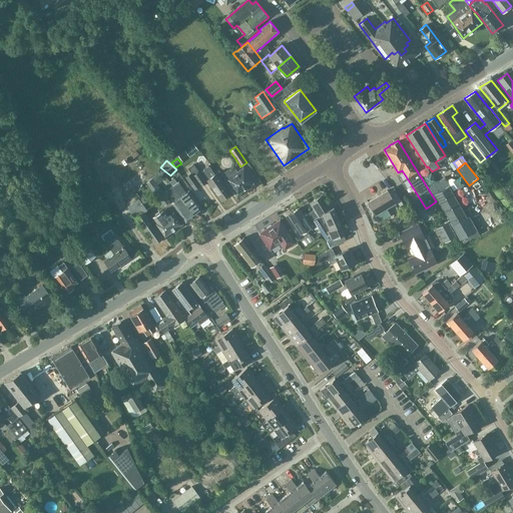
[(221,181),(209,165),(199,171),(193,163),(187,167),(191,172),(185,176),(195,189),(206,180),(221,200),(231,193),(222,180),(221,181)]
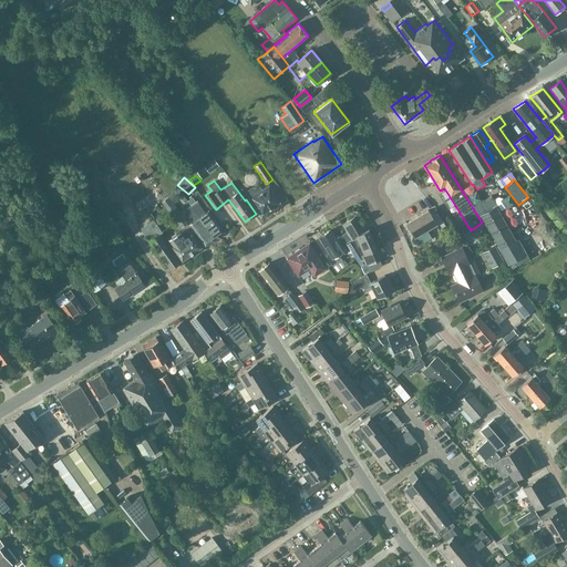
[(156,198),(165,193),(158,182),(148,187),(156,198)]
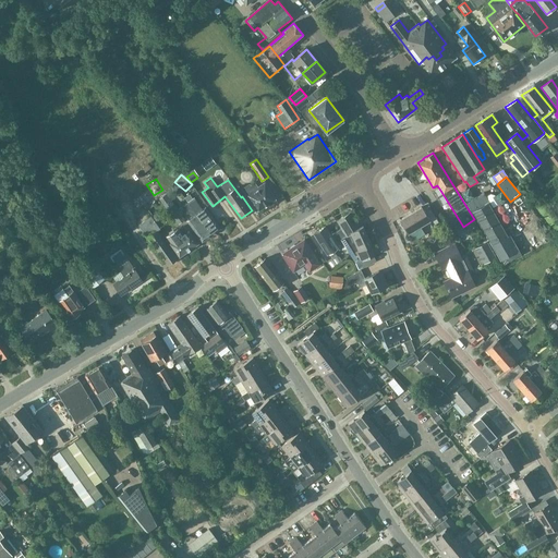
[(276,199),(265,182),(257,187),(255,183),(251,186),(250,183),(243,189),(258,211),(276,199)]
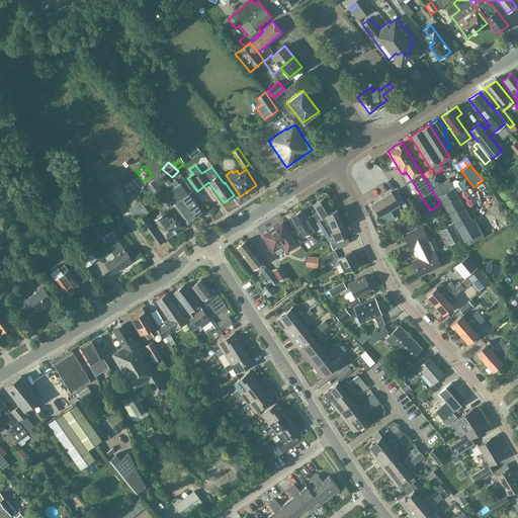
[(165,175),(156,181),(159,185),(168,179),(165,175)]
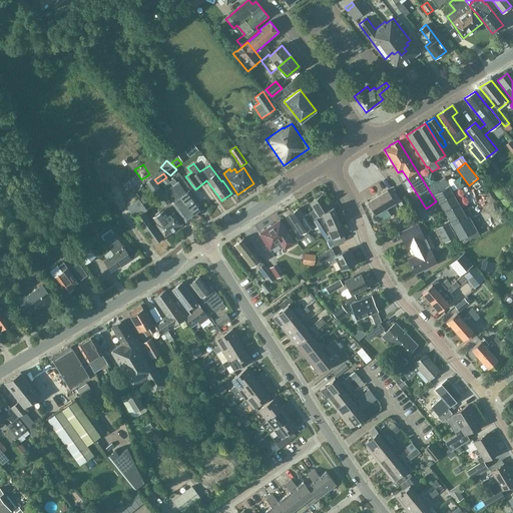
[(477,229),(476,229),(468,216),(466,217),(449,188),(450,187),(444,178),(429,187),(434,195),(435,195),(460,239),(461,238),(463,242),(480,233),(477,229)]
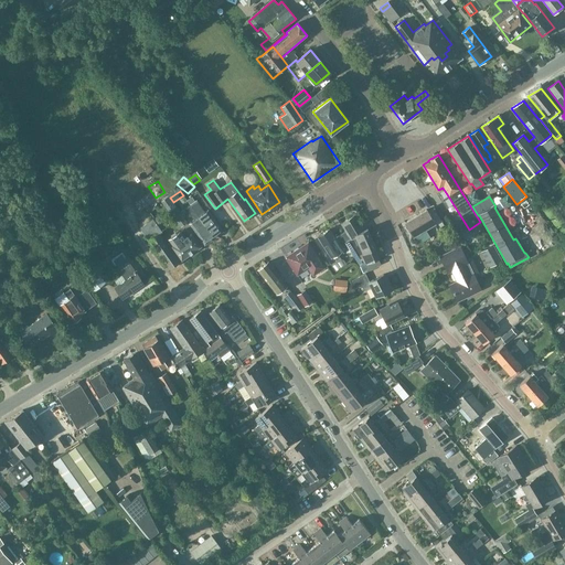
[(190,204),(214,238),(224,232),(208,209),(204,212),(195,201),(190,204)]
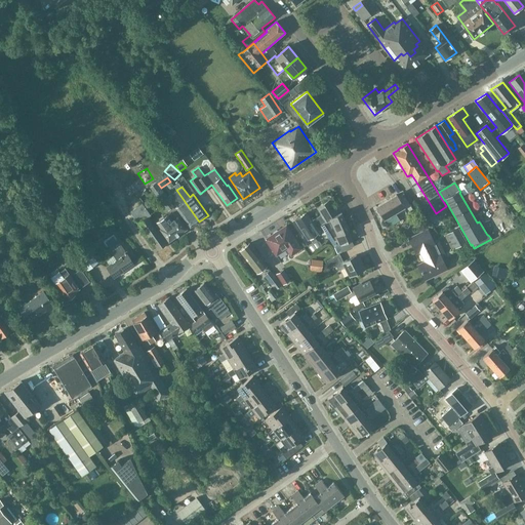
[(191,228),(199,221),(176,190),(172,194),(179,204),(176,207),(180,213),(191,228)]
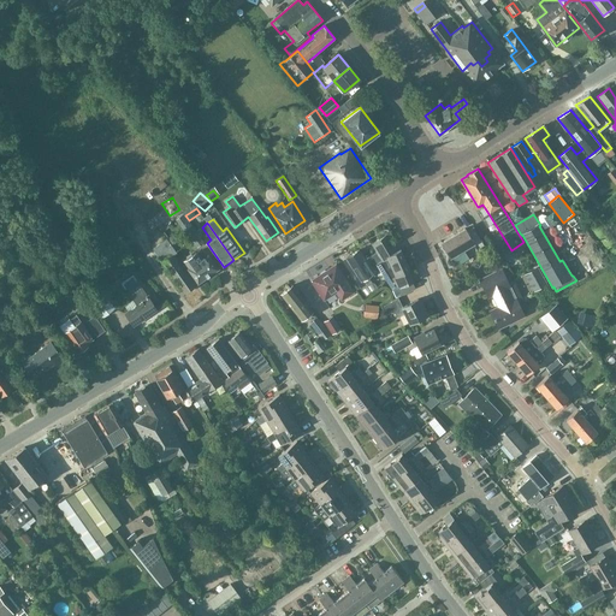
[(477,249),(485,246),(473,226),(466,230),(465,229),(442,243),(450,258),(473,243),(477,249)]
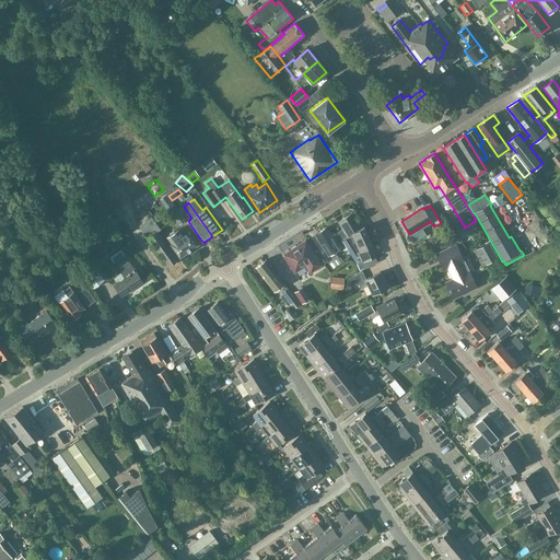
[(170,212),(179,225),(186,220),(176,208),(170,212)]
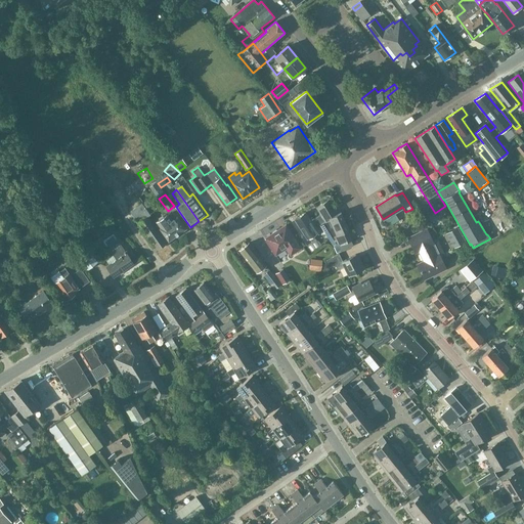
[(353,239),(348,229),(349,228),(341,212),(336,214),(328,200),(316,207),(321,214),(315,217),(334,246),(337,254),(354,246),(351,239),(353,239)]
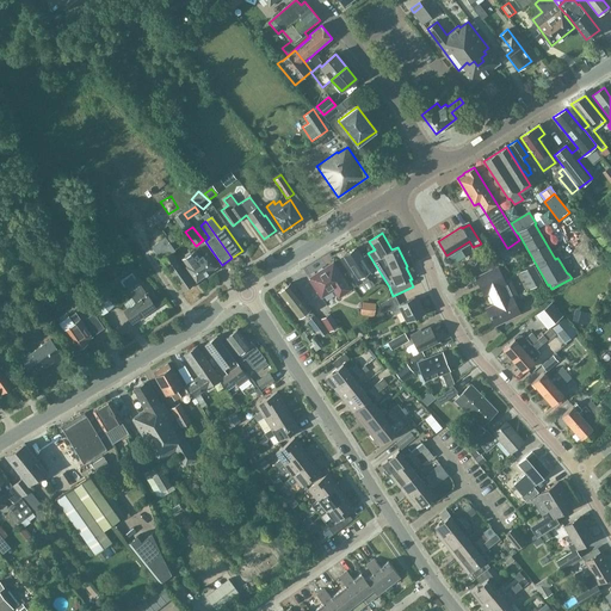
[(176,251),(168,241),(165,236),(153,245),(183,288),(192,282),(172,253),(176,251)]
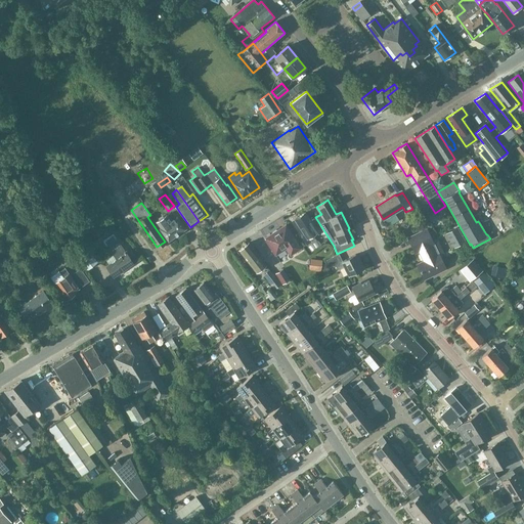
[(319,241),(316,239),(309,229),(314,227),(305,213),(295,219),(303,233),(300,235),(301,237),(307,246),(312,253),(321,245),(319,241)]
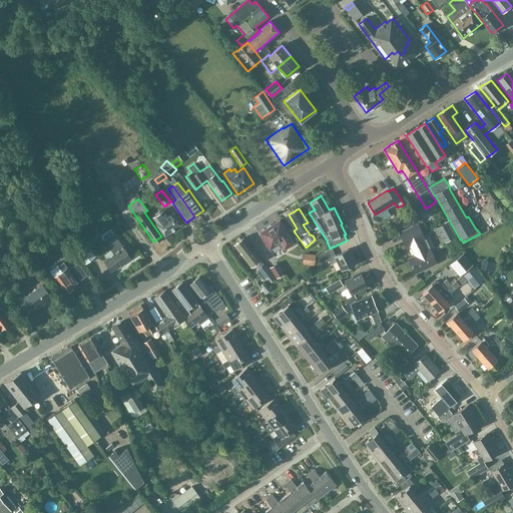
[(165,236),(182,224),(174,212),(168,215),(164,209),(153,217),(157,223),(165,236)]
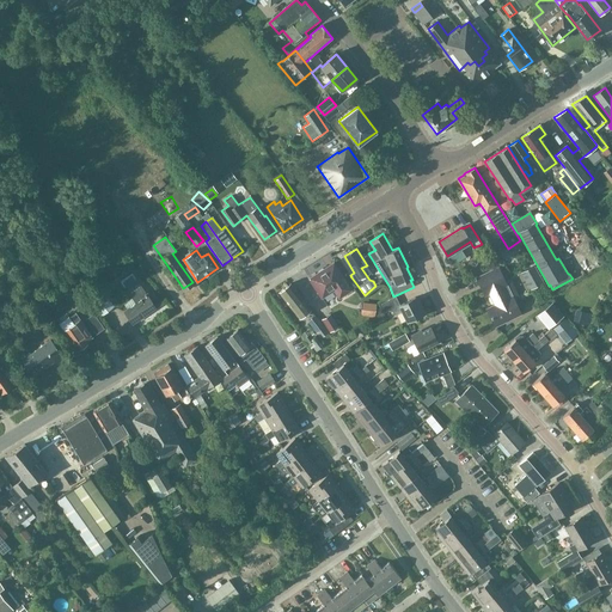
[(323,298),(335,289),(341,297),(353,288),(336,265),(329,270),(326,268),(324,269),(323,268),(318,271),(318,273),(310,280),(323,298)]
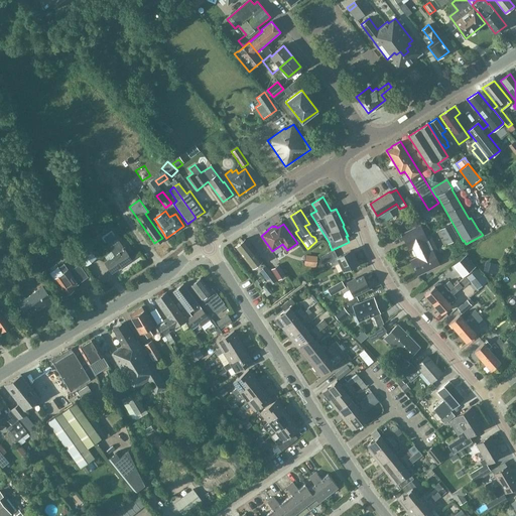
[(450,224),(439,230),(444,238),(455,232),(450,224)]
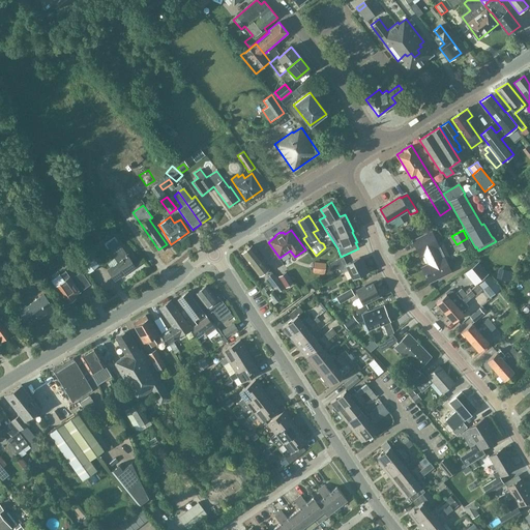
[(429,282),(451,271),(444,255),(442,256),(438,247),(440,246),(433,231),(413,240),(417,248),(420,247),(429,264),(421,267),(429,282)]
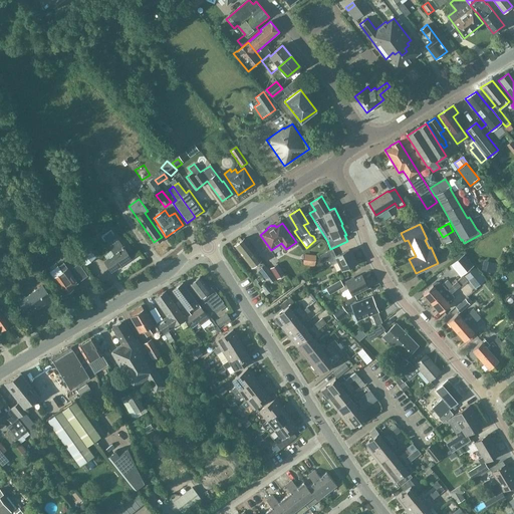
[(116,235),(115,235),(114,234),(109,238),(107,235),(103,238),(106,242),(114,255),(104,261),(111,272),(132,258),(116,235)]
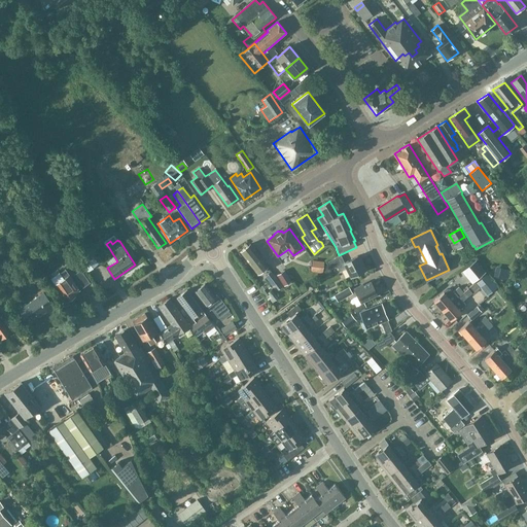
[(257,274),(267,267),(250,244),(241,252),(257,274)]
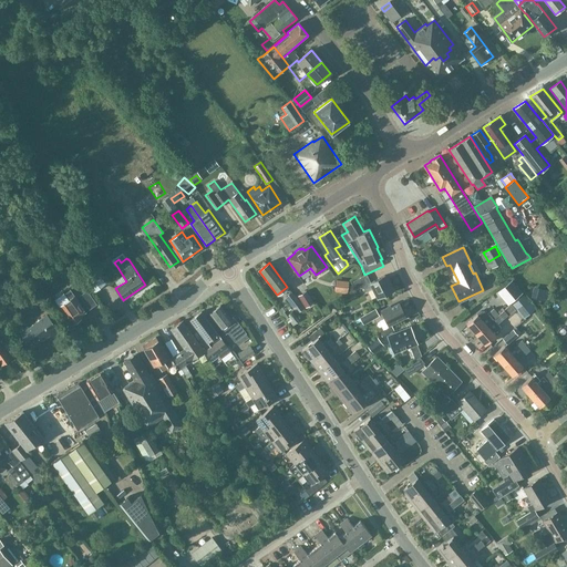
[(84,278),(94,291),(106,284),(95,269),(84,278)]
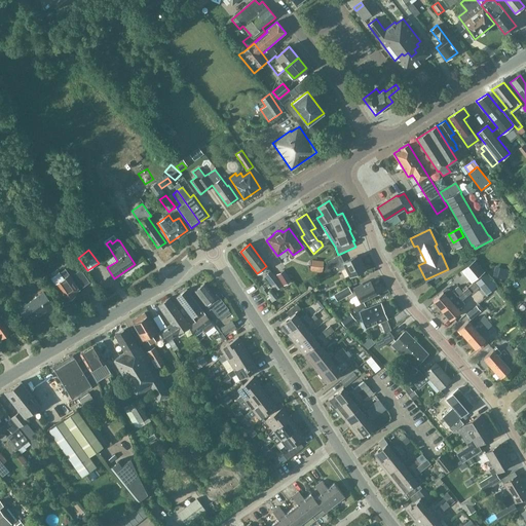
[(350,275),(364,269),(357,255),(343,262),(340,255),(327,261),(331,268),(336,265),(339,270),(345,267),(350,275)]
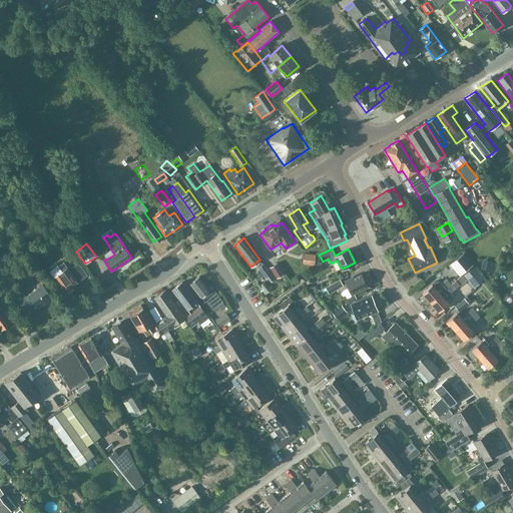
[(462,253),(450,265),(460,276),(472,265),(462,253)]
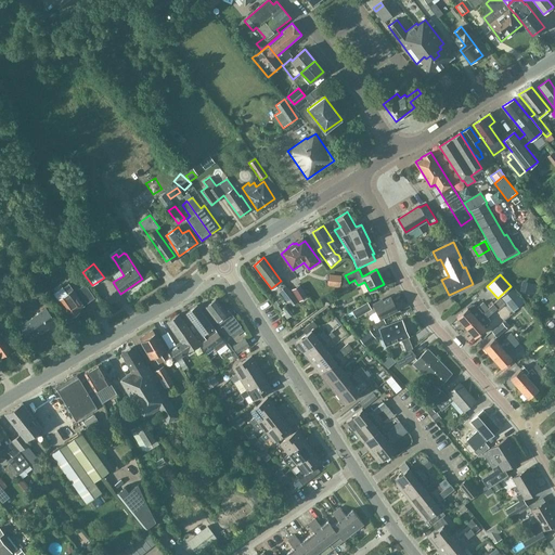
[(333,275),(332,287),(340,287),(341,275),(333,275)]
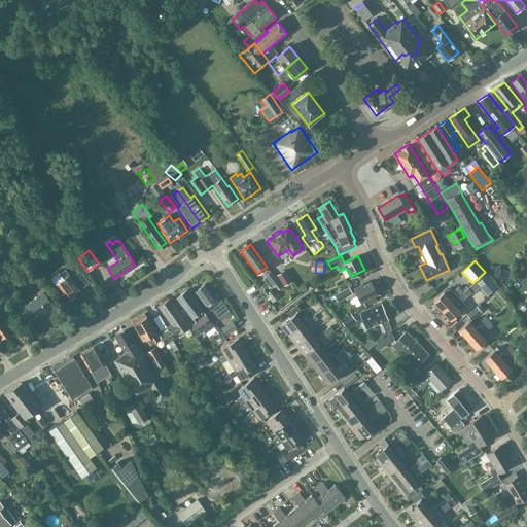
[(60,272),(50,278),(55,285),(57,284),(68,301),(76,295),(75,294),(80,290),(66,270),(61,274),(60,272)]
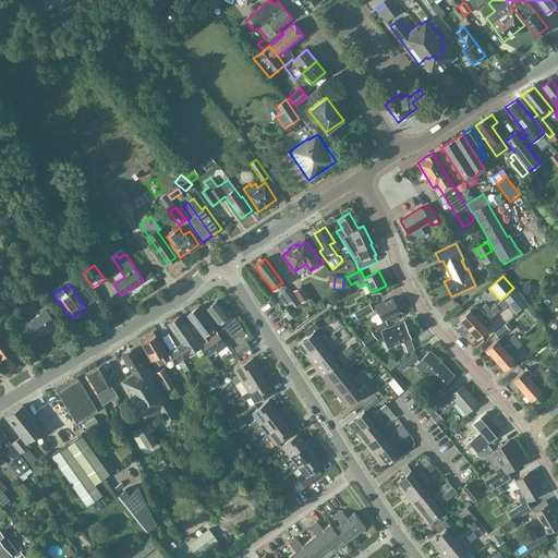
[(86,286),(79,291),(84,299),(92,293),(86,286)]
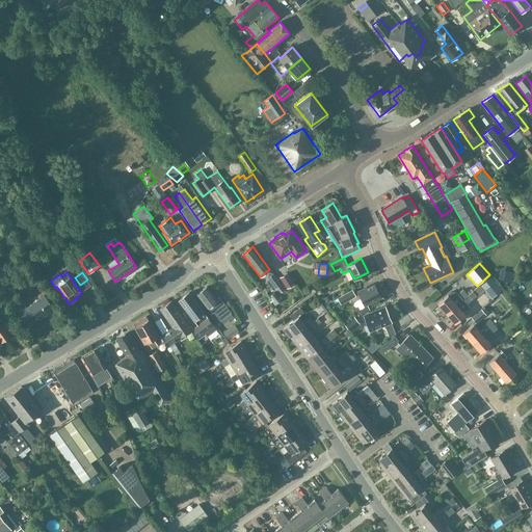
[(280,277),(287,289),(295,284),(287,272),(280,277)]
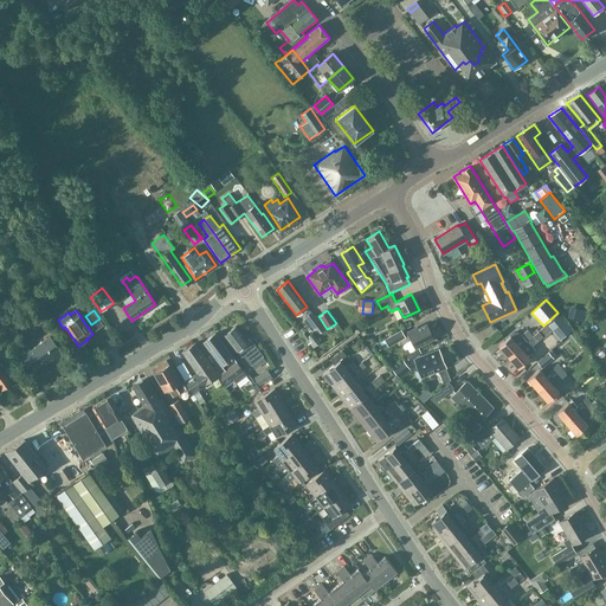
[(585,315),(571,311),(568,320),(582,323),(585,315)]
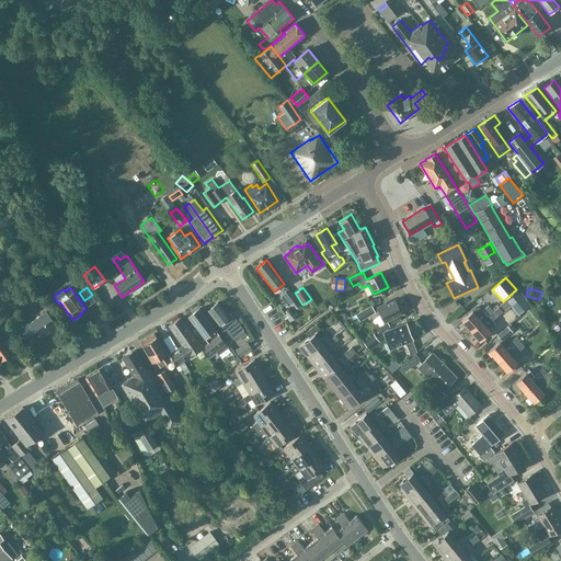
[(301,305),(289,289),(282,295),(290,305),(293,304),(296,308),(301,305)]
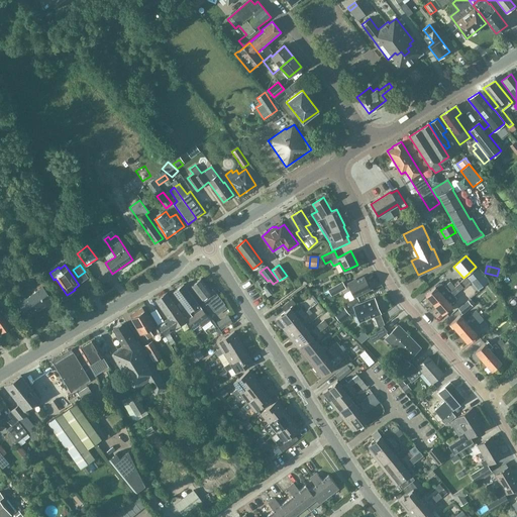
[(477,291),(488,282),(479,270),(467,278),(477,291)]
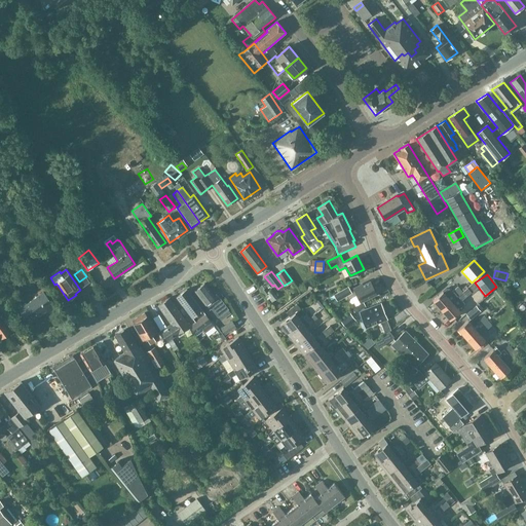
[(360,301),(375,294),(369,282),(362,286),(361,285),(353,288),(354,290),(350,292),(348,287),(333,295),(336,301),(346,296),(348,299),(357,295),(360,301)]
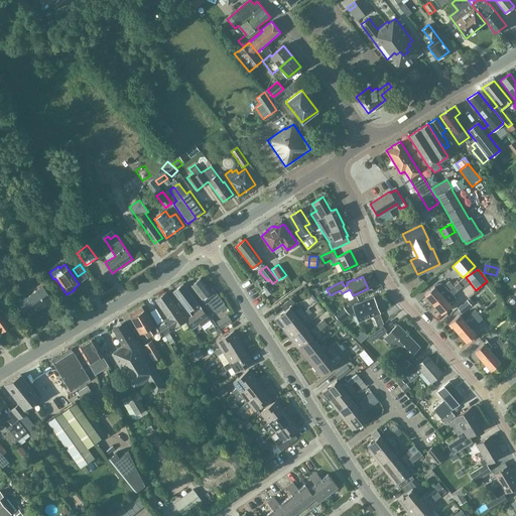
[(257,277),(252,280),(257,286),(261,283),(257,277)]
